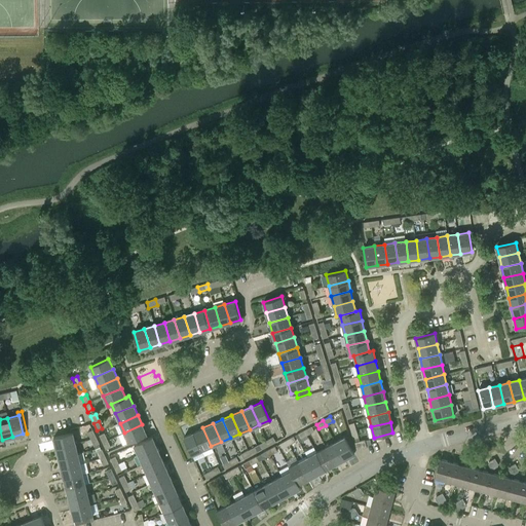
[(146,435),(142,424),(124,433),(128,443),(146,435)]
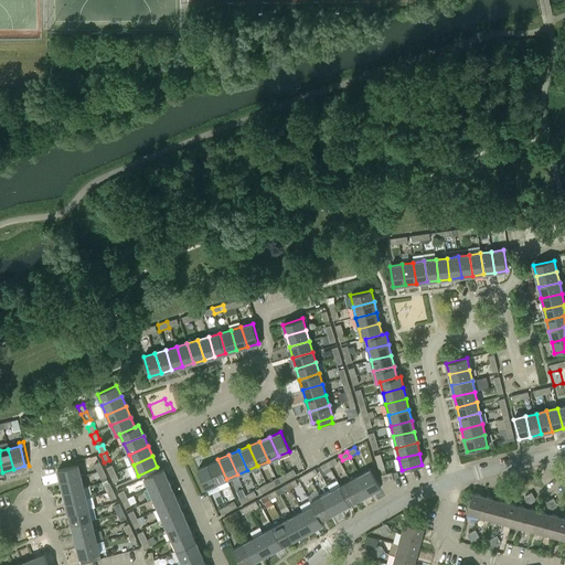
[(328,461),(331,467),(338,464),(334,458),(328,461)]
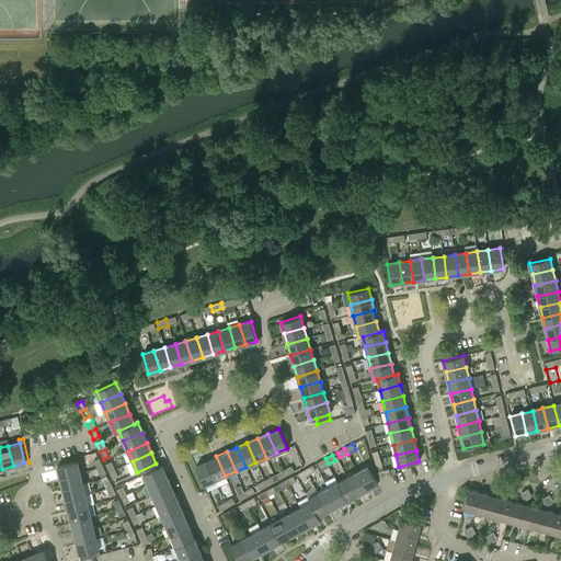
[(216,456),(206,460),(215,480),(225,476),(216,456)]
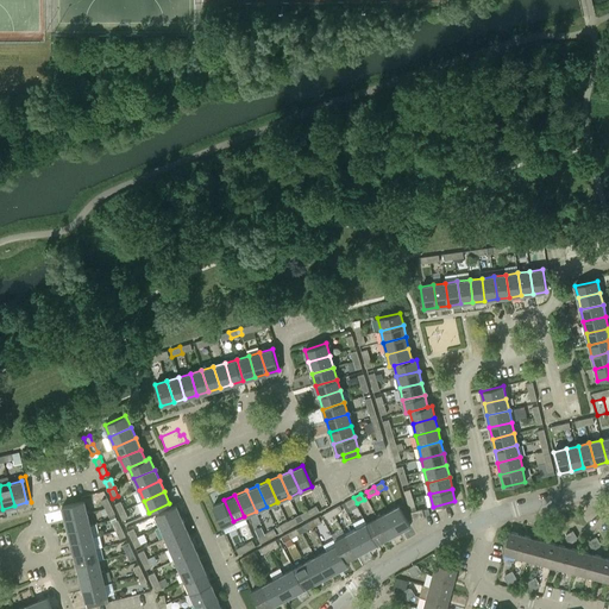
[(101,501),(105,509),(111,506),(107,497),(101,501)]
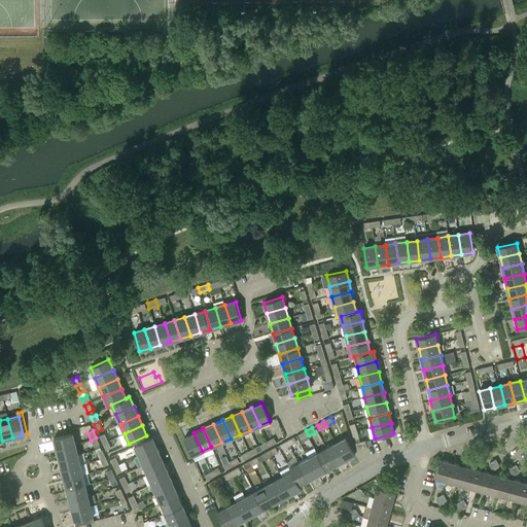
[(306,430),(299,434),(301,440),(309,435),(306,430)]
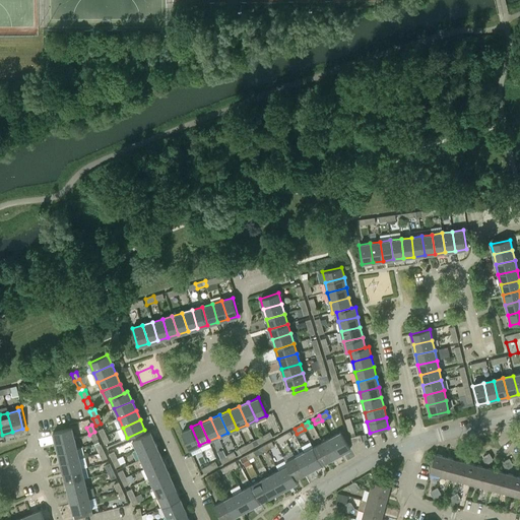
[(355,436),(352,426),(346,427),(349,437),(355,436)]
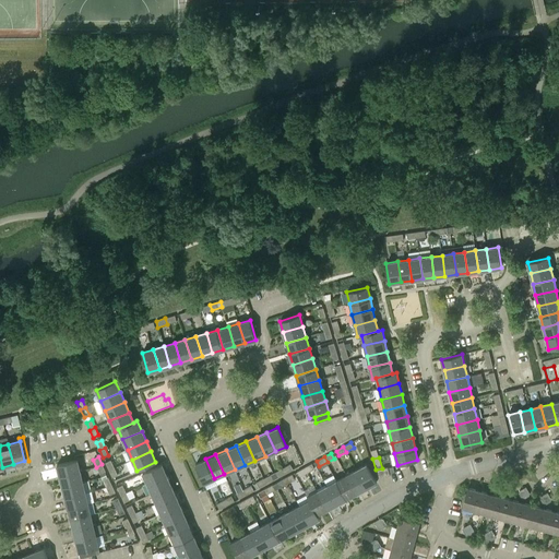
[(203,483),(214,478),(205,459),(194,464),(203,483)]
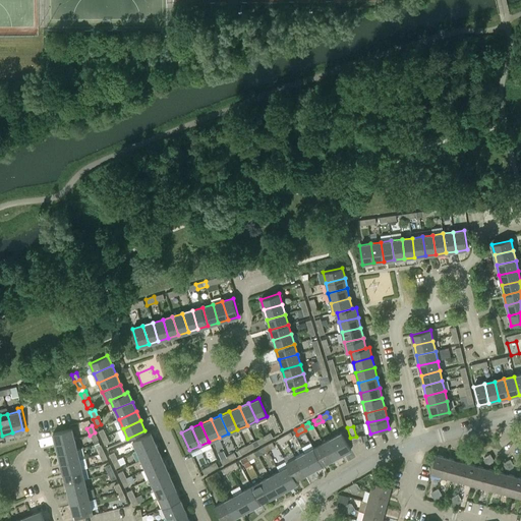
[(53,433),(56,444),(74,440),(71,428),(53,433)]
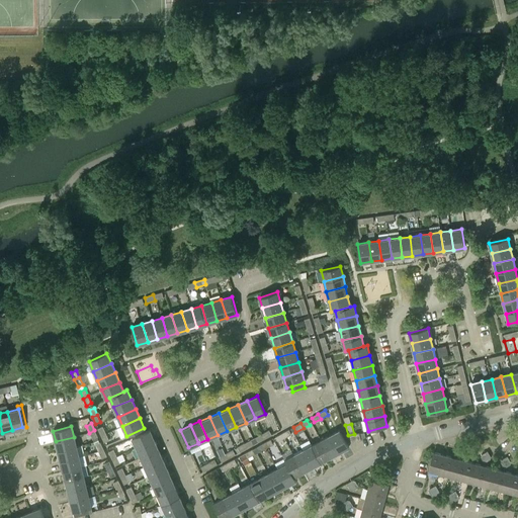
[(97,429),(101,436),(106,433),(102,426),(97,429)]
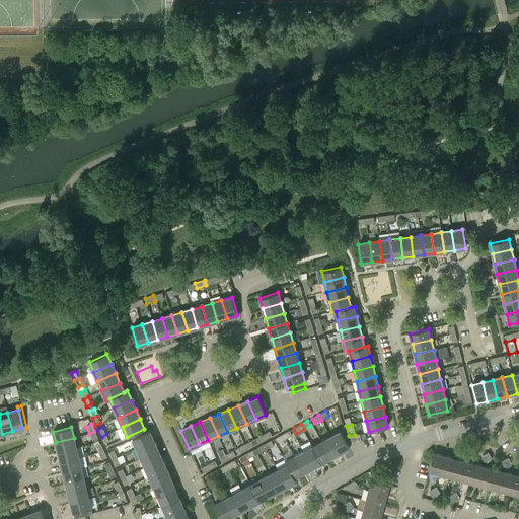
[(98,438),(94,431),(89,434),(92,441),(98,438)]
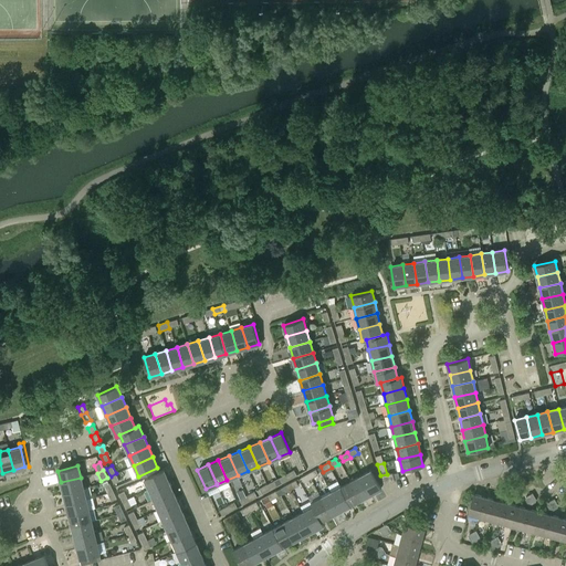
[(144,479),(149,490),(168,481),(164,470),(144,479)]
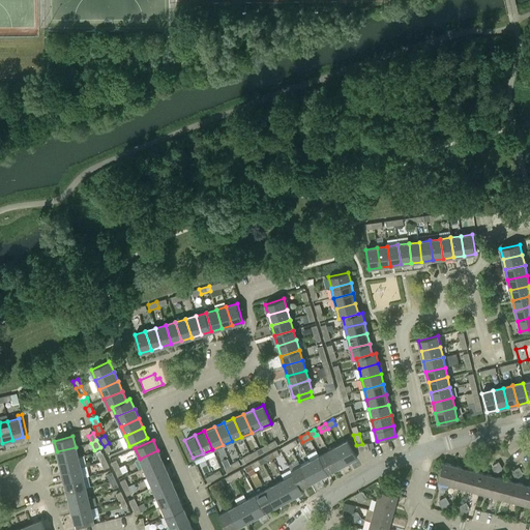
[(275,440),(268,444),(271,449),(277,445),(275,440)]
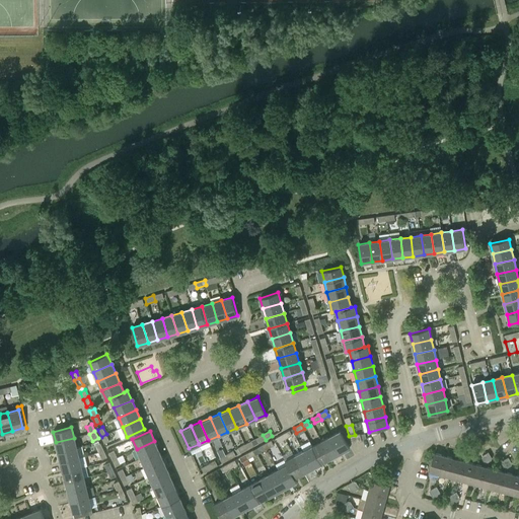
[(283,434),(286,439),(292,436),(289,431),(283,434)]
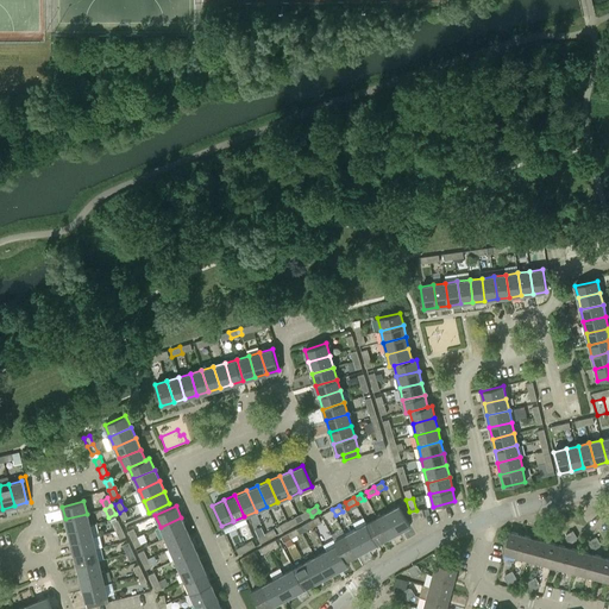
[(400,507),(389,513),(399,532),(410,526),(400,507)]
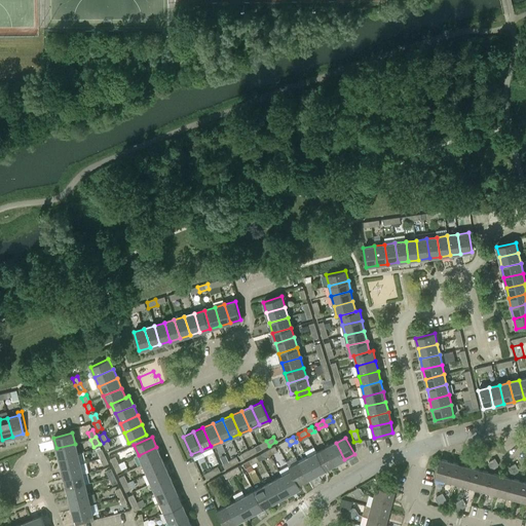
[(111,447),(108,440),(103,443),(106,450),(111,447)]
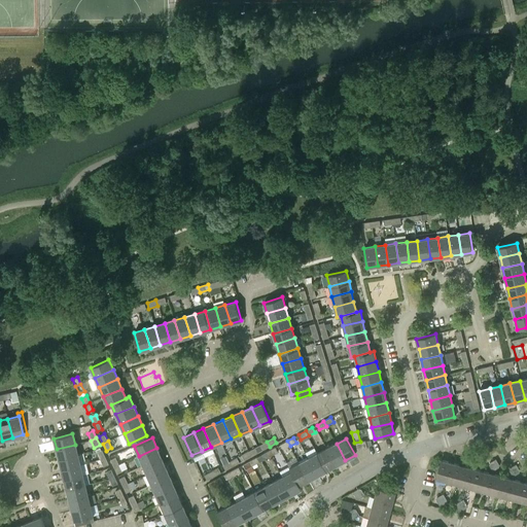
[(287,441),(280,445),(283,450),(290,446),(287,441)]
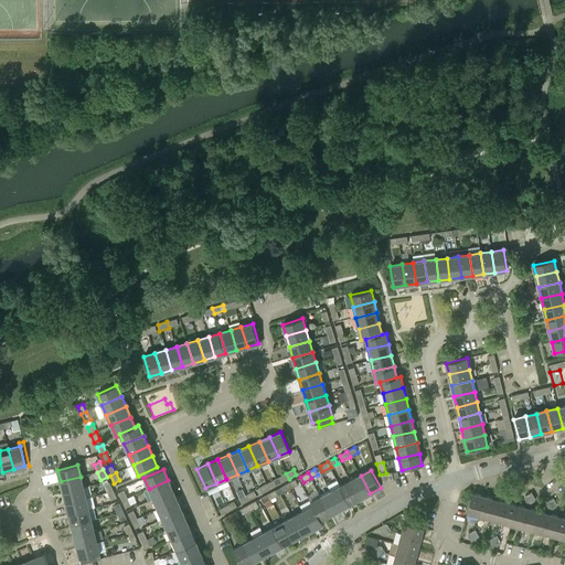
[(392,472),(386,473),(380,475),(382,482),(394,479),(392,472)]
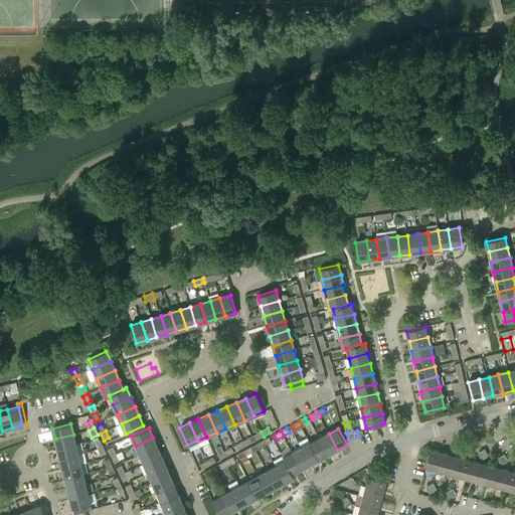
[(256,440),(264,437),(261,432),(253,436),(256,440)]
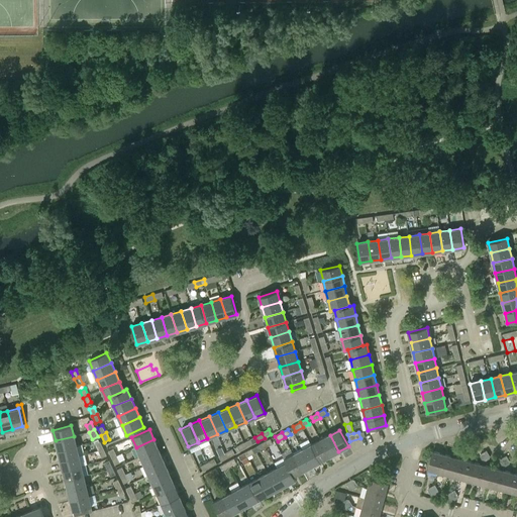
[(329,456),(338,451),(330,435),(321,439),(329,456)]
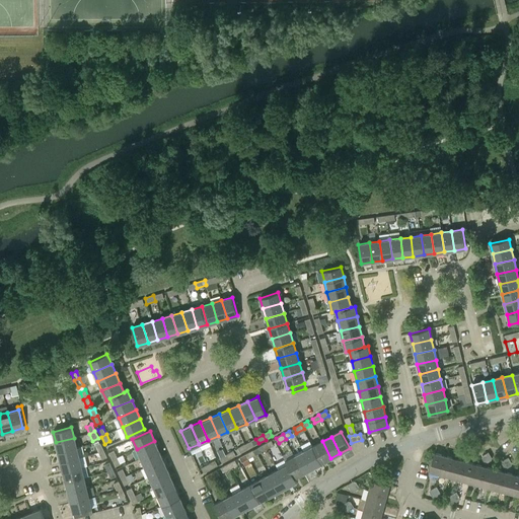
[(58,452),(76,447),(74,438),(56,442),(58,452)]
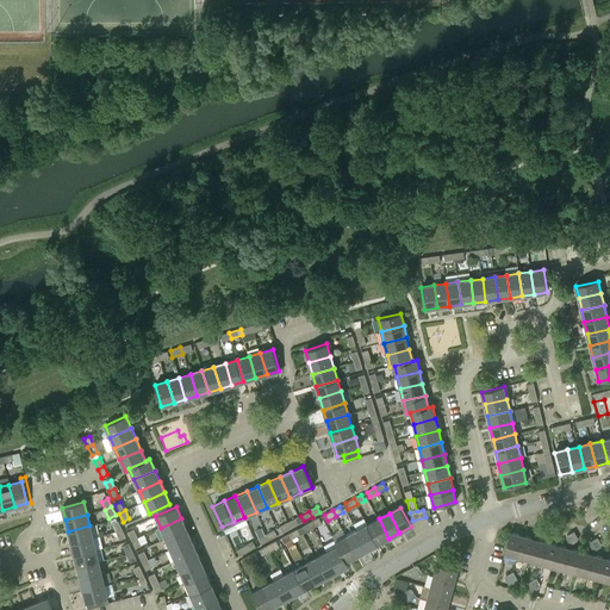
[(321,517),(312,521),(315,527),(323,522),(321,517)]
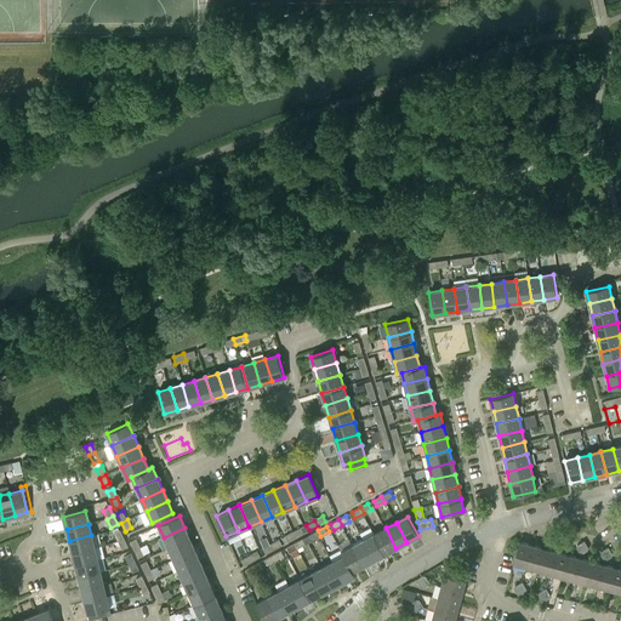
[(189,539),(184,528),(164,537),(169,548),(189,539)]
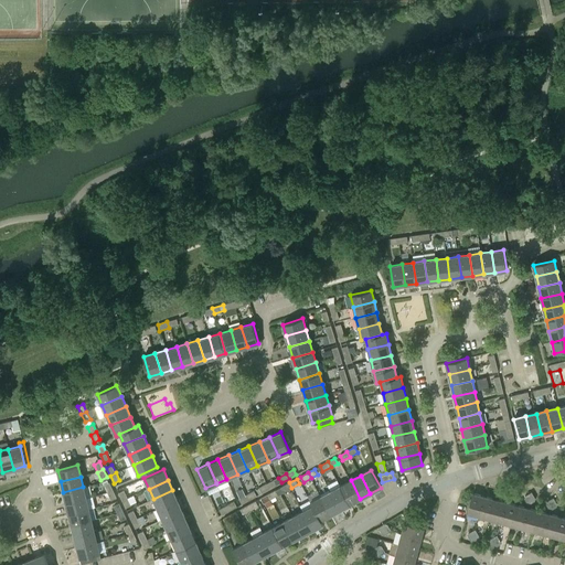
[(274,480),(266,484),(269,489),(277,486),(274,480)]
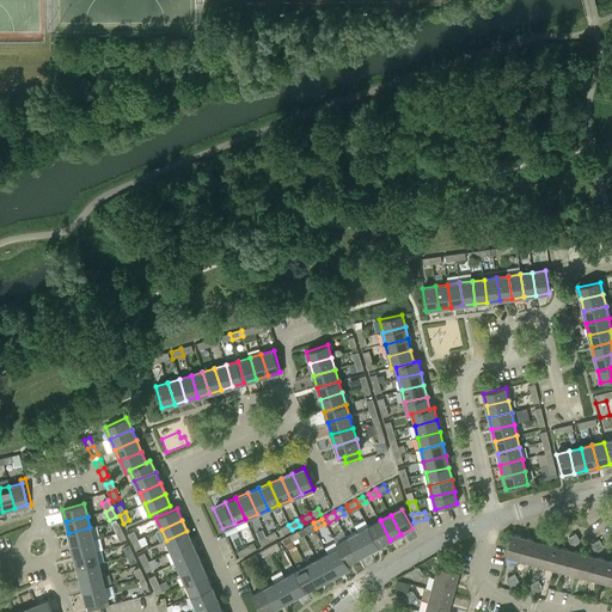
[(379,546),(390,540),(380,520),(369,526),(379,546)]
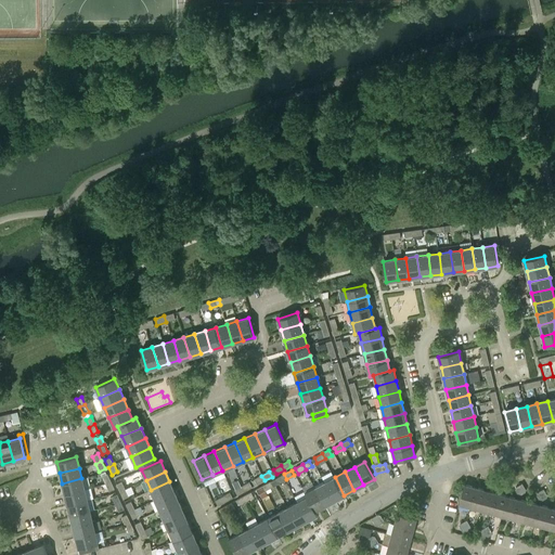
[(102,477),(105,483),(111,481),(107,474),(102,477)]
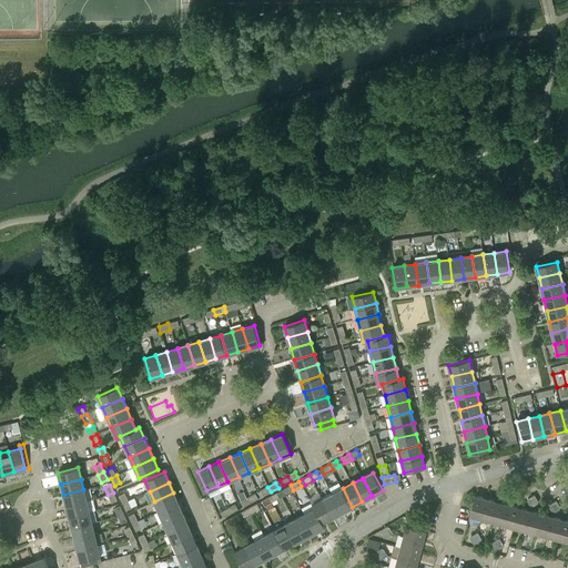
[(293,490),(291,485),(282,490),(284,496),(293,490)]
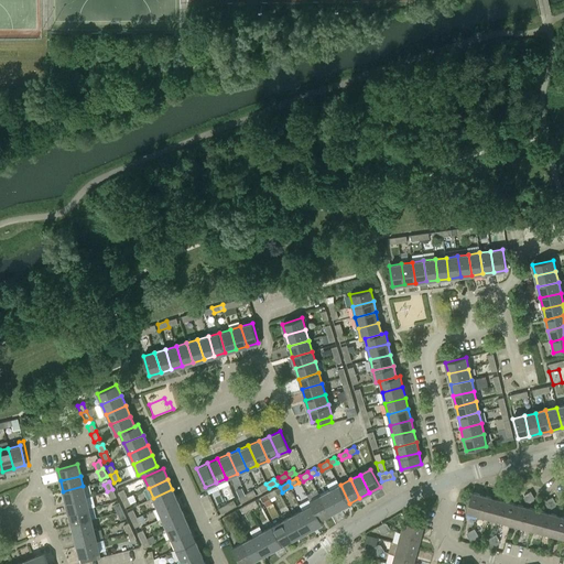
[(261,492),(269,488),(266,484),(258,487),(261,492)]
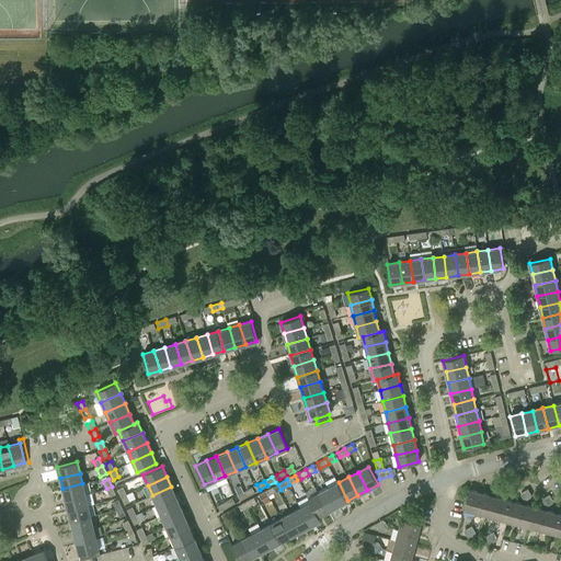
[(339,482),(329,488),(338,505),(347,501),(339,482)]
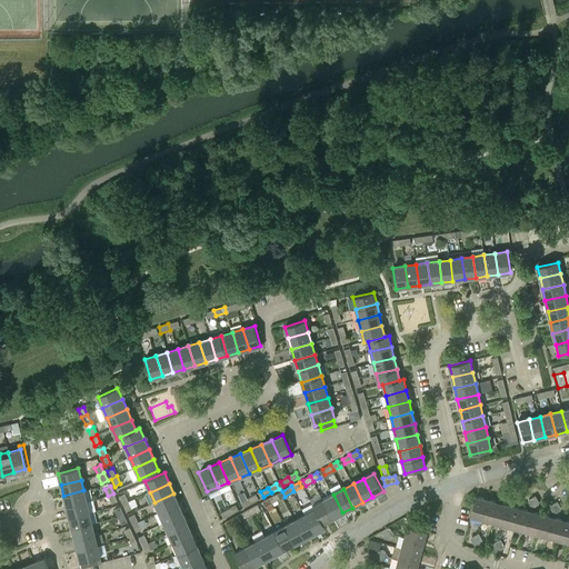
[(63,496),(66,507),(87,501),(83,490),(63,496)]
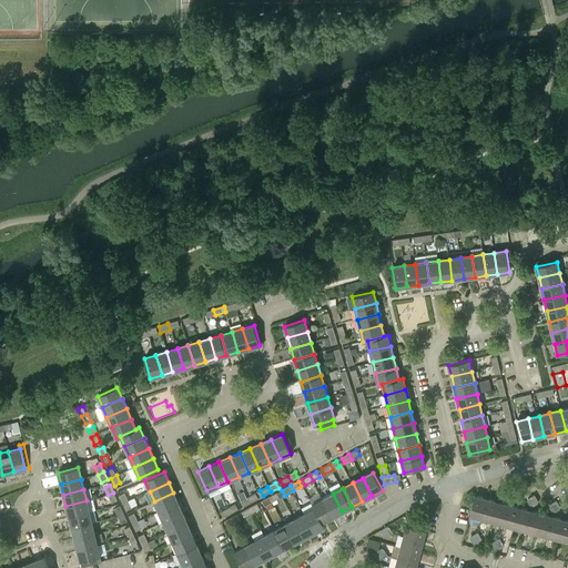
[(118,500),(113,493),(108,495),(112,503),(118,500)]
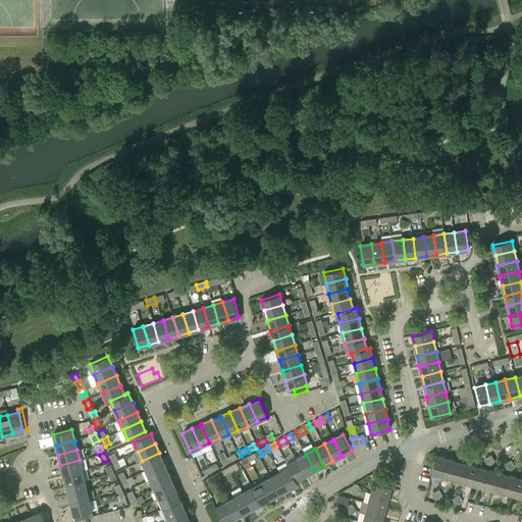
[(109,456),(112,463),(117,460),(114,453),(109,456)]
